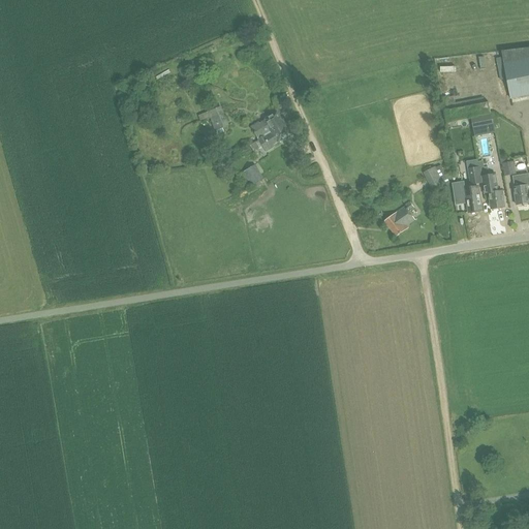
[(506,80),(510,99),(528,95),(528,48),(501,51),(502,57),(497,58),(500,81),(506,80)]
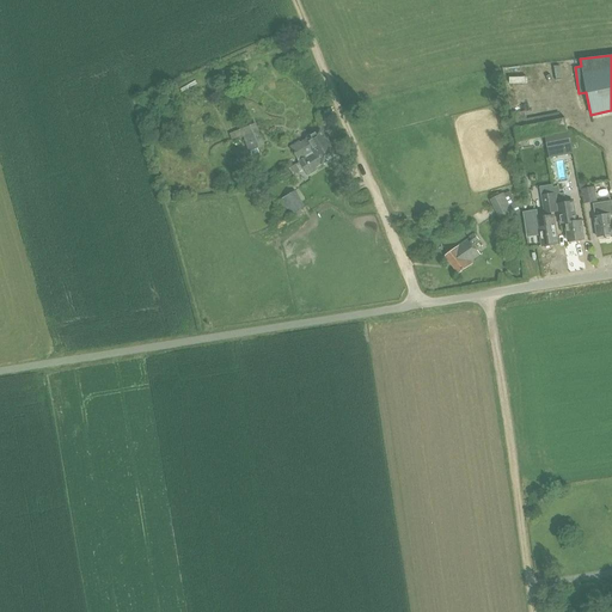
[(546,74),(552,89),(561,85),(555,71),(546,74)]
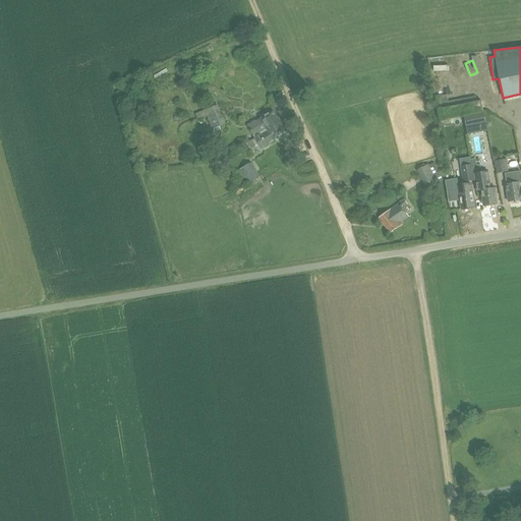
[(447,82),(450,91),(464,87),(461,78),(447,82)]
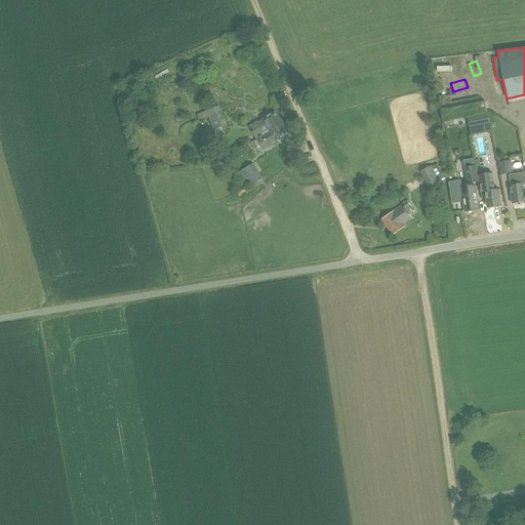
[(468,116),(470,128),(490,124),(487,112),(485,102),(482,103),(480,96),(452,102),(450,95),(441,98),(443,108),(443,110),(442,110),(444,121),(468,116)]
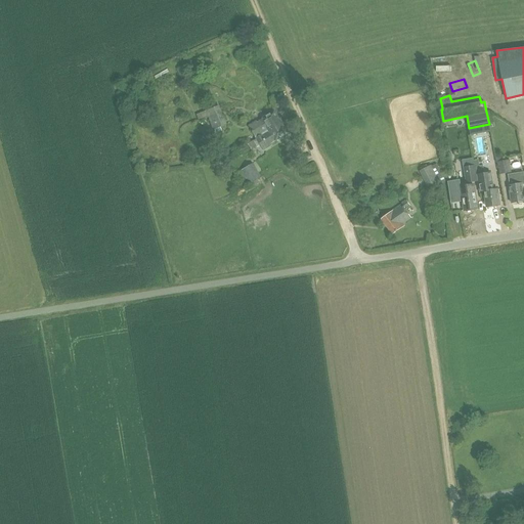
[(210,117),(216,134),(222,131),(221,127),(227,124),(219,105),(200,114),(197,115),(200,121),(204,120),(210,117)]
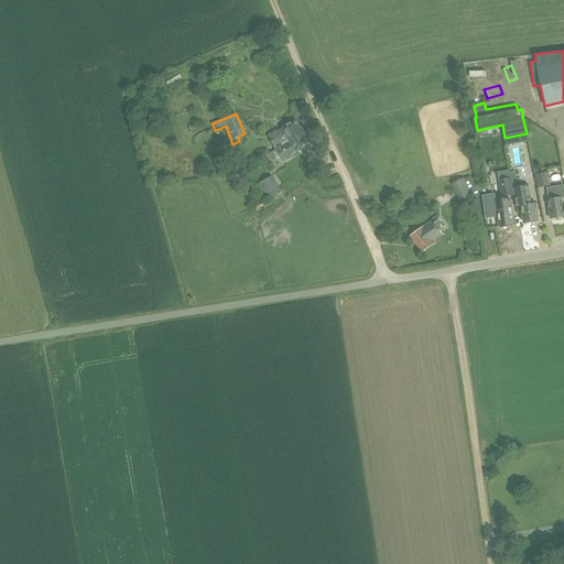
[(277,148),(303,131),(296,120),(289,125),(286,122),(281,126),(282,129),(278,132),(277,130),(268,136),(277,148)]
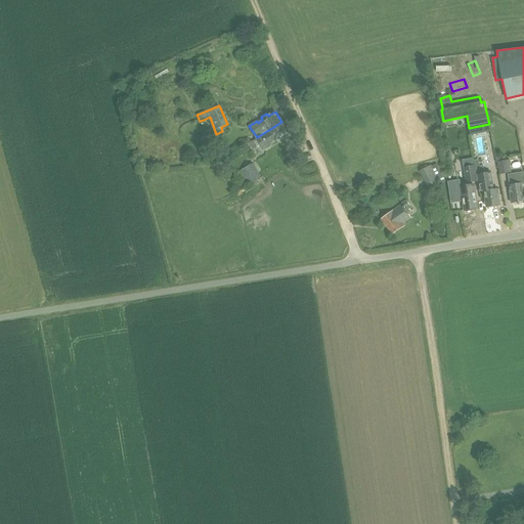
[(261,144),(264,150),(272,145),(271,143),(288,133),(281,122),(257,137),(257,138),(248,144),(252,150),(261,144)]
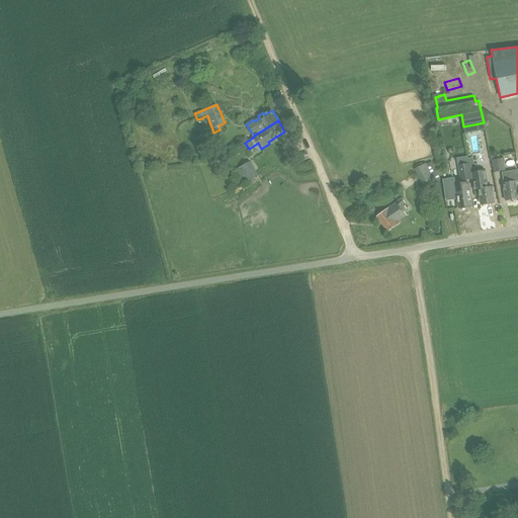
[(492,160),(494,172),(506,170),(504,158),(500,159),(499,154),(495,155),(496,159),(492,160)]
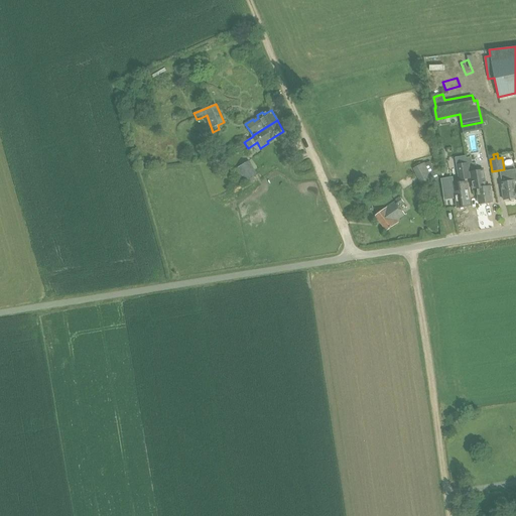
[(477,190),(479,204),(493,202),(490,186),(488,186),(487,180),(485,168),(477,170),(476,163),(473,163),(472,157),(467,157),(471,179),(473,190),(477,190)]
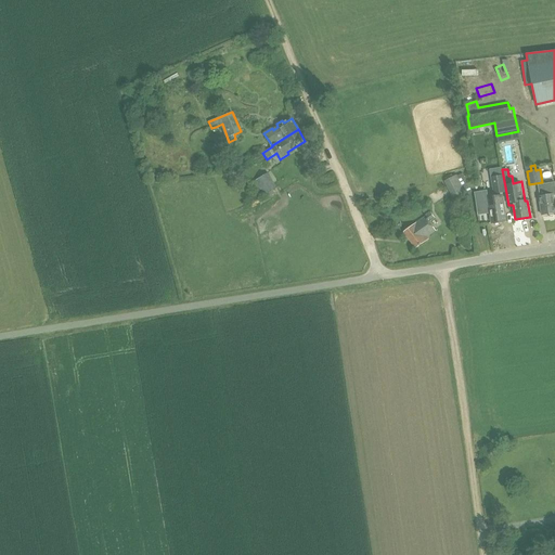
[(254,182),(262,197),(278,188),(268,172),(254,182)]
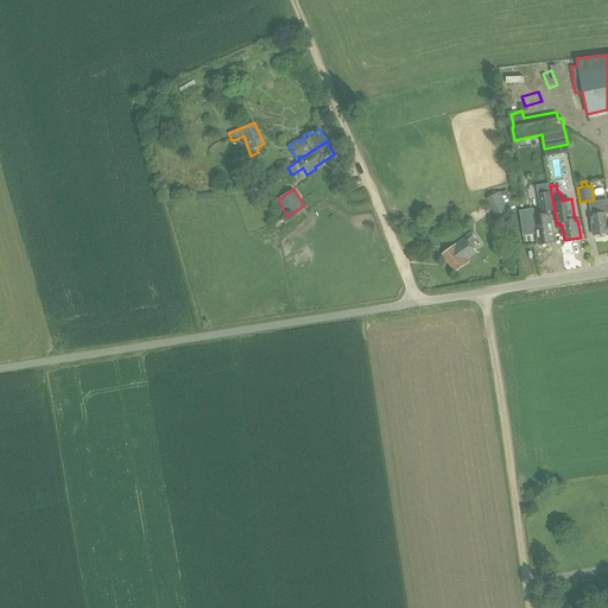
[(487,198),(496,219),(511,211),(517,208),(507,189),(501,192),(501,191),(487,198)]
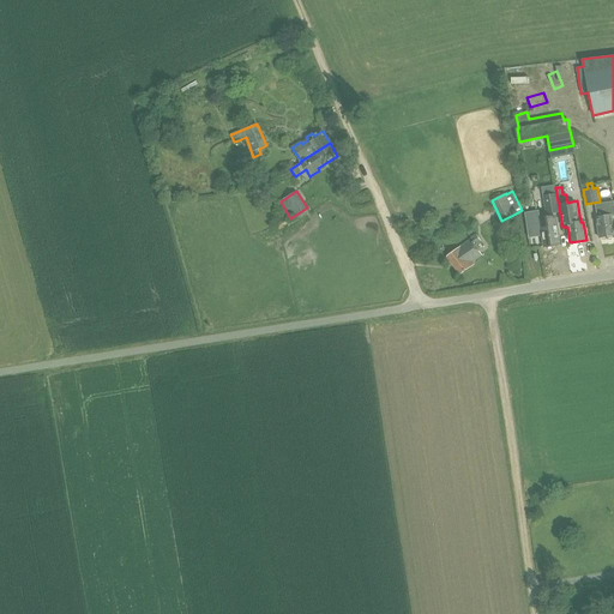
[(546,216),(560,214),(555,193),(543,196),(546,216)]
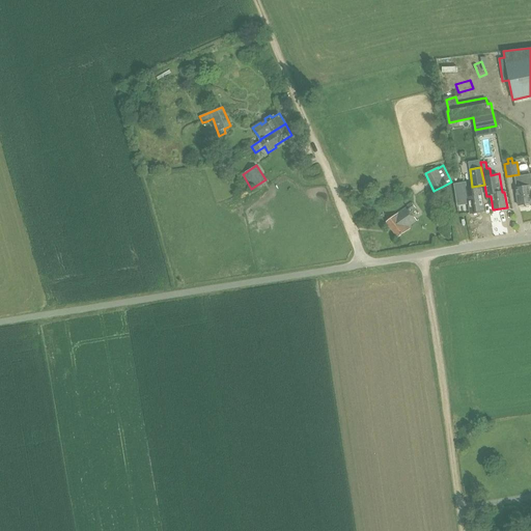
[(516,189),(519,205),(530,203),(530,195),(530,187),(529,187),(528,182),(516,183),(518,189),(516,189)]
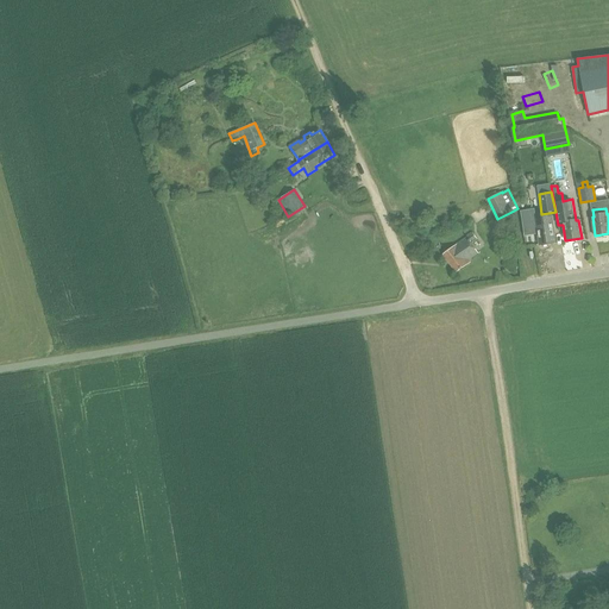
[(535,217),(540,245),(556,242),(551,214),(535,217)]
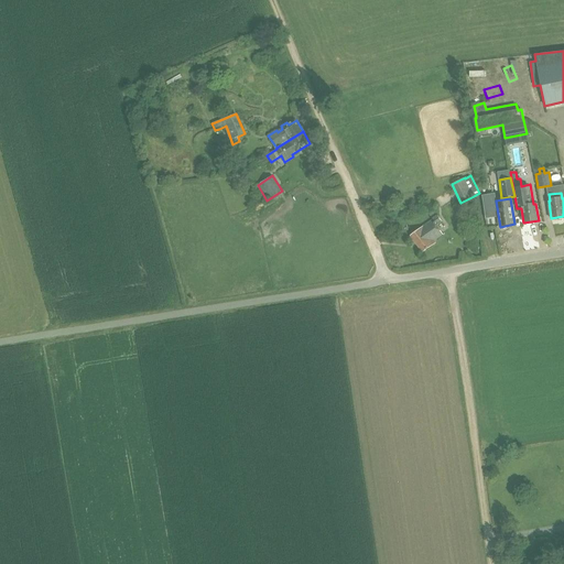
[(410,236),(422,252),(434,245),(433,241),(443,235),(436,225),(442,220),(437,215),(421,227),(410,236)]
